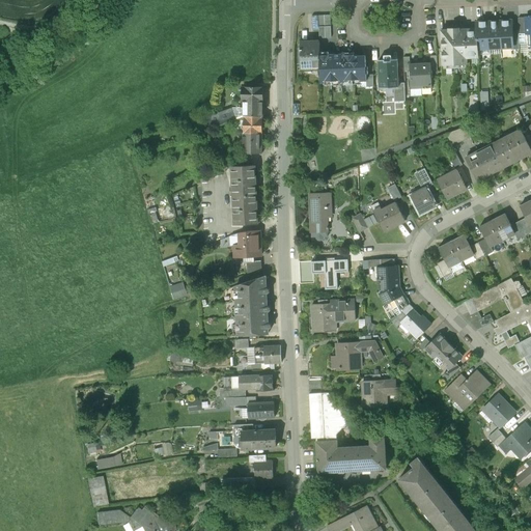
[(331,15),(318,16),(319,38),(331,37),(331,15)]
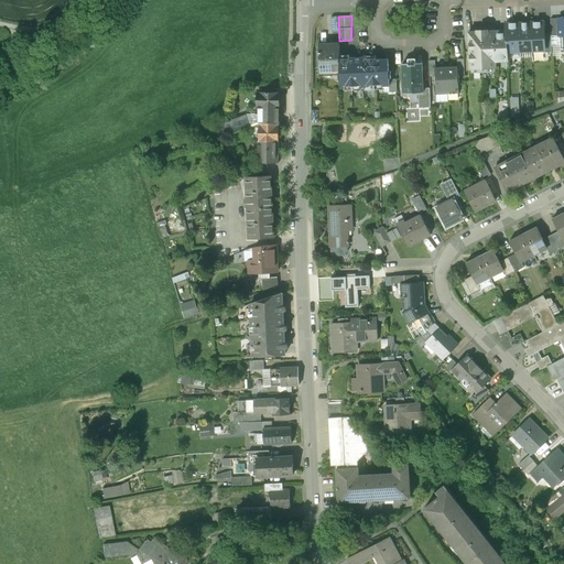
[(559,19),(551,19),(551,32),(551,36),(560,35),(559,19)]
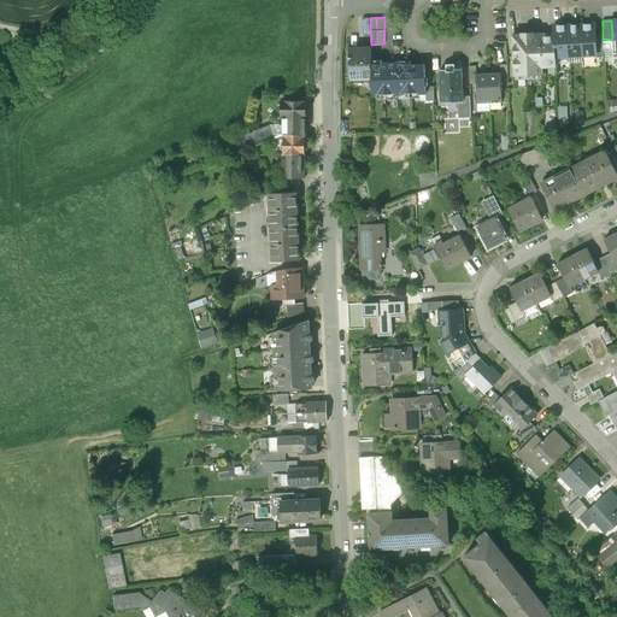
[(595,24),(581,25),(582,56),(595,54),(597,54),(595,36),(595,24)]
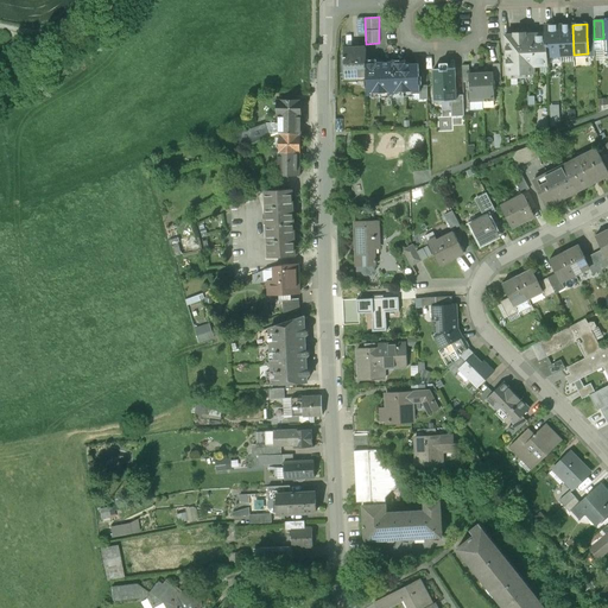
[(559,25),(545,26),(546,33),(548,56),(561,55),(559,25)]
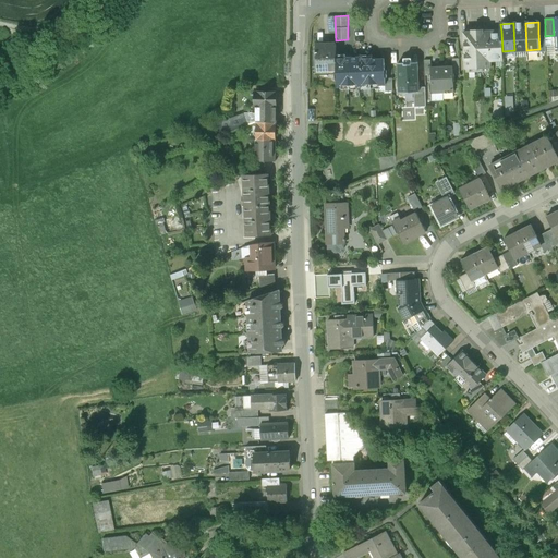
[(525,23),(513,23),(514,50),(526,50),(525,23)]
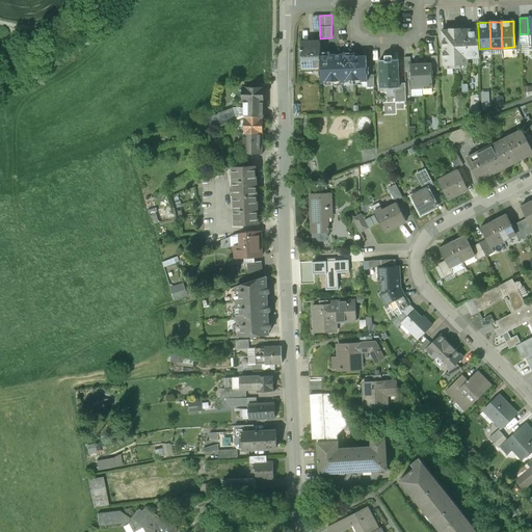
[(467,28),(443,29),(444,52),(443,52),(443,58),(444,57),(444,68),(456,68),(456,64),(469,63),(468,57),(467,28)]
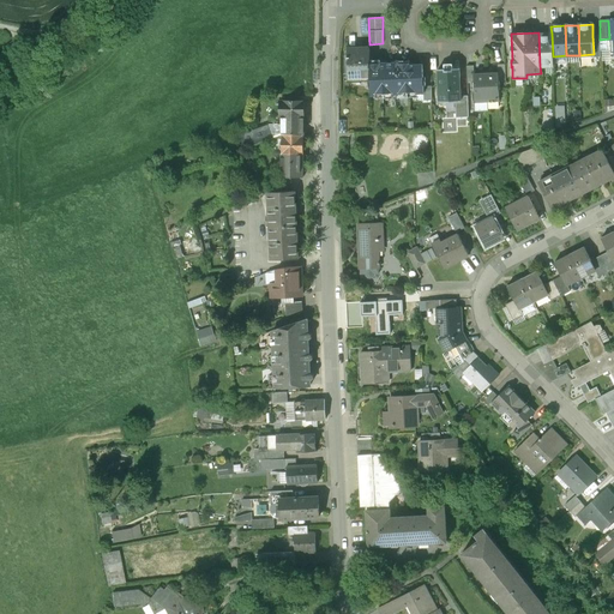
[(547,32),(539,32),(540,66),(554,65),(553,56),(552,34),(547,34),(547,32)]
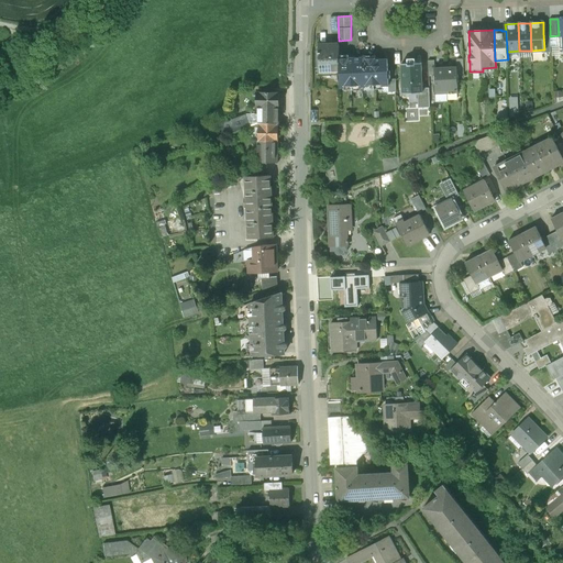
[(339,44),(319,45),(320,72),(340,72),(339,44)]
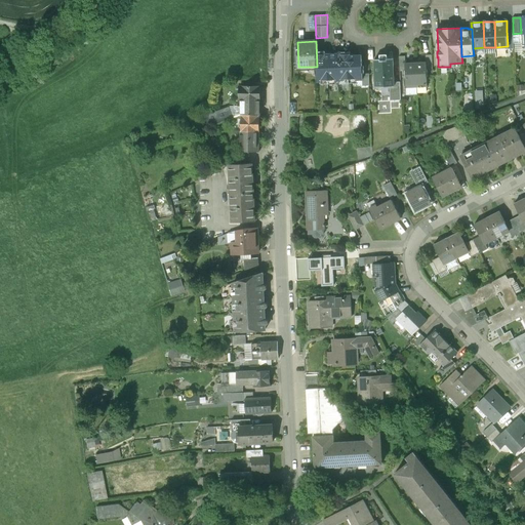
[(338,53),(325,54),(325,51),(316,51),(318,79),(321,78),(326,83),(327,83),(327,78),(334,78),(334,81),(339,81),(338,53)]
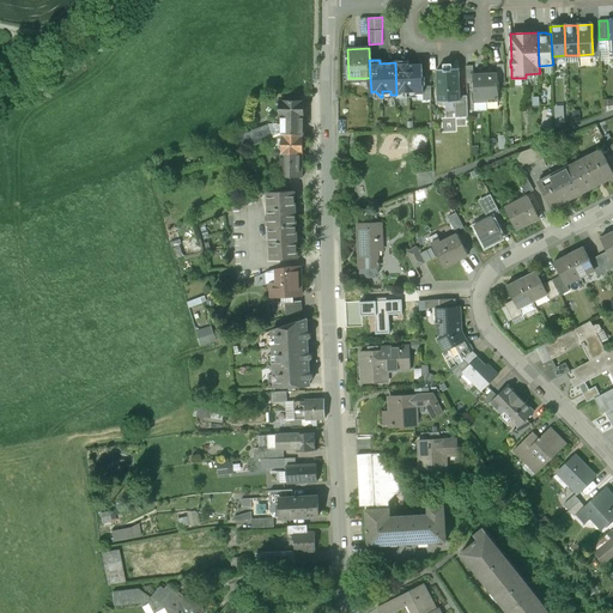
[(410,65),(404,61),(395,62),(396,95),(423,93),(424,93),(423,86),(423,85),(425,85),(425,77),(423,77),(423,64),(410,65)]
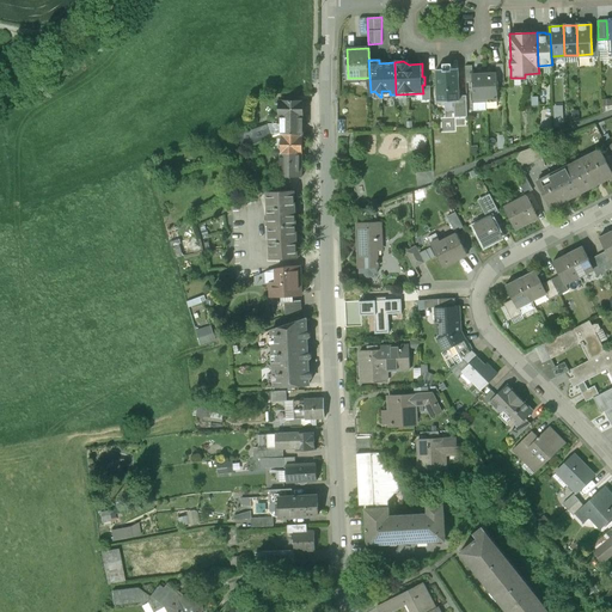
[(458,68),(452,68),(452,67),(444,67),(444,68),(436,69),(438,96),(435,96),(436,104),(444,104),(444,102),(454,101),(459,101),(459,96),(458,68)]
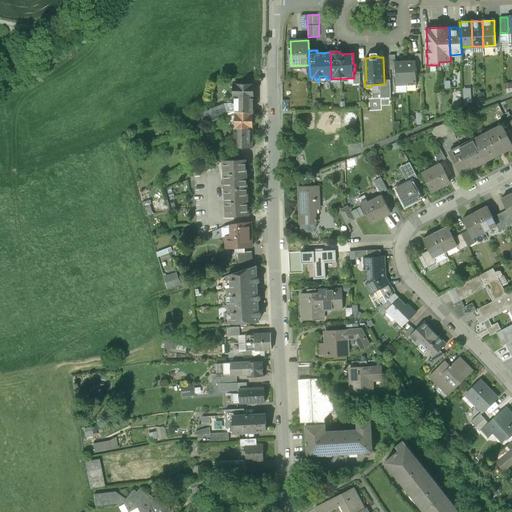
[(400,61),(395,61),(396,69),(395,69),(395,76),(396,76),(396,86),(406,85),(405,58),(399,59),(400,61)]
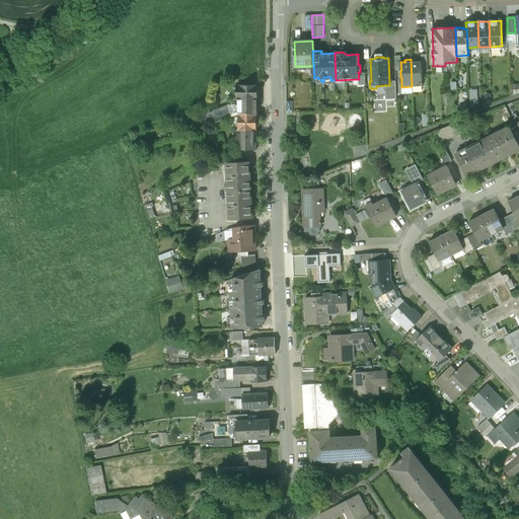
[(417,59),(411,59),(412,86),(422,86),(422,76),(423,76),(423,69),(422,69),(421,62),(417,62),(417,59)]
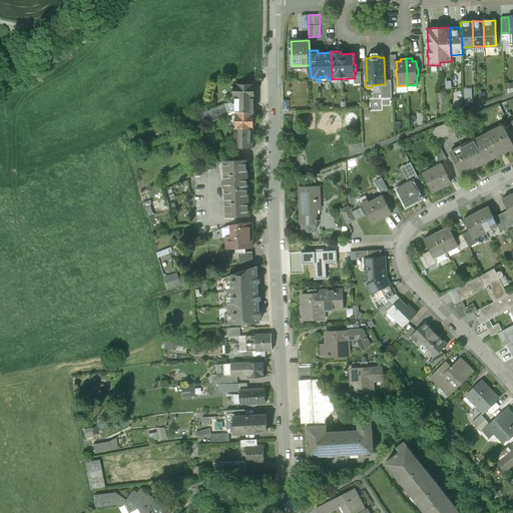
[(391,80),(385,80),(385,84),(381,84),(381,98),(392,97),(391,80)]
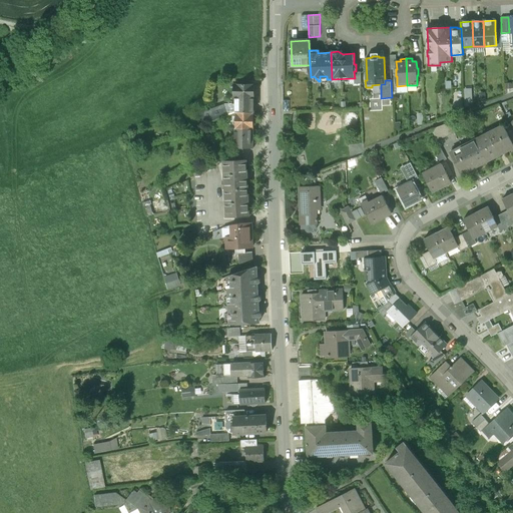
[(254,84),(236,84),(235,112),(254,112),(254,84)]
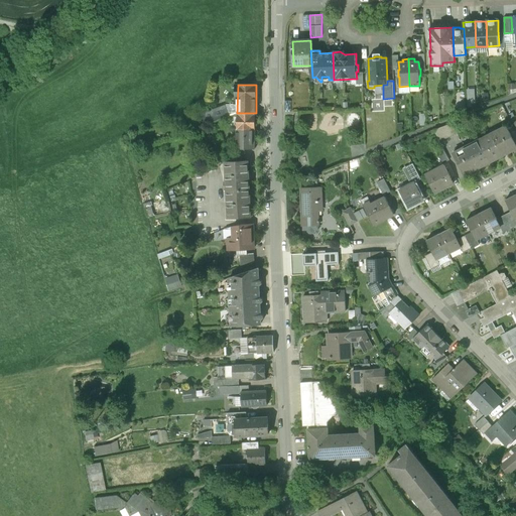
[(475,100),(474,88),(466,88),(466,101),(475,100)]
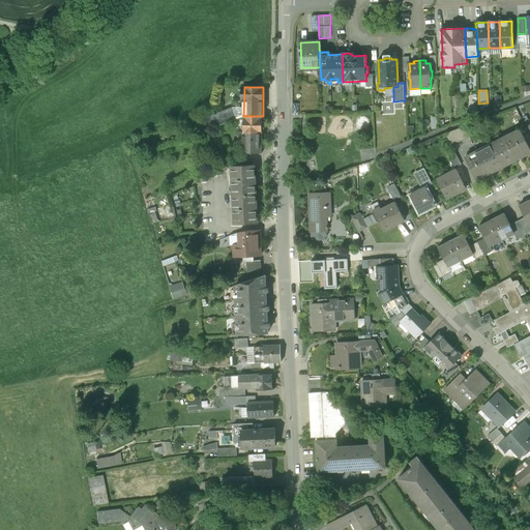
[(232,108),(207,116),(211,128),(236,118),(232,108)]
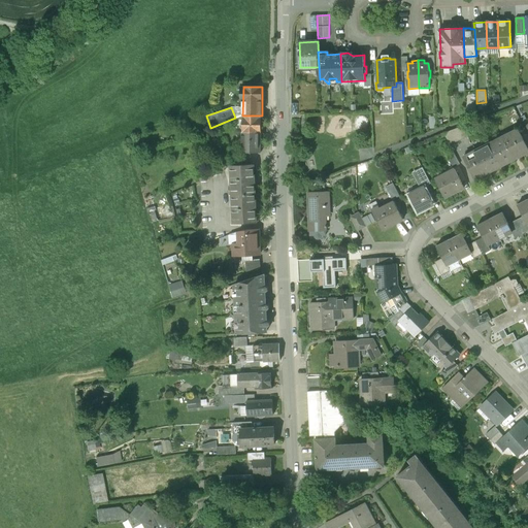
[(262,116),(242,116),(242,127),(242,132),(261,133),(262,116)]
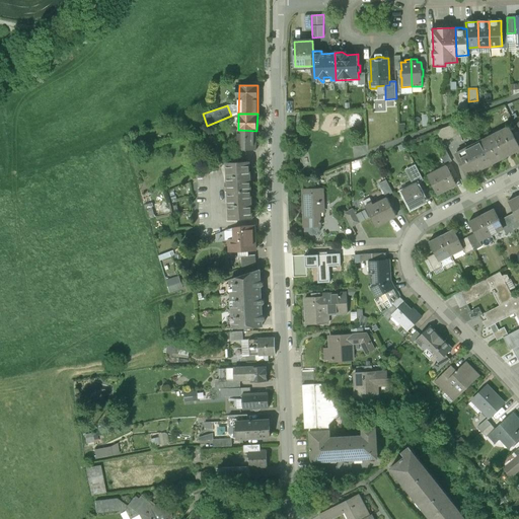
[(436,131),(441,139),(453,133),(448,124),(436,131)]
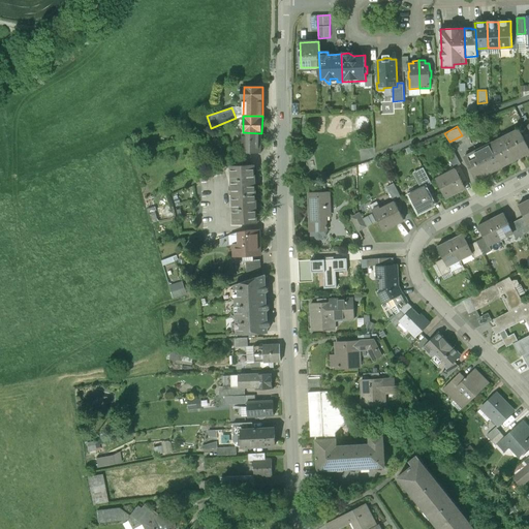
[(240,127),(232,131),(236,137),(243,133),(243,132),(243,127),(240,127)]
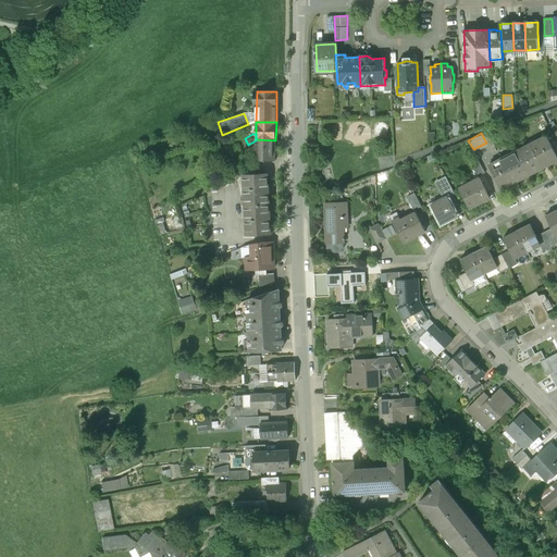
[(547,136),(518,151),(530,174),(556,160),(556,156),(554,149),(547,136)]
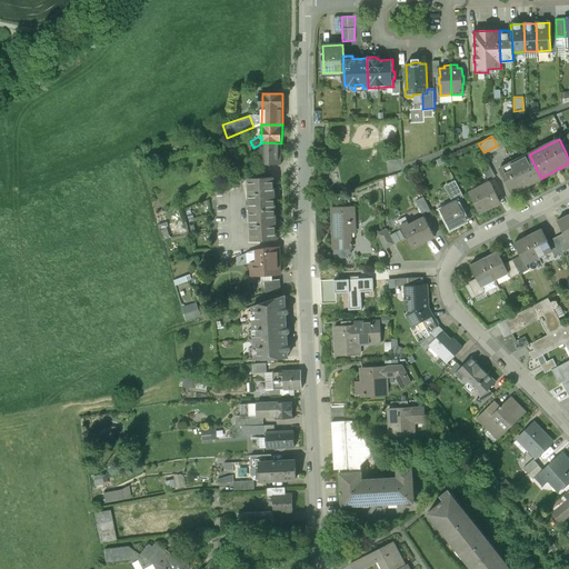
[(281,143),(261,142),(261,143),(260,162),(260,163),(270,163),(281,163),(281,143)]
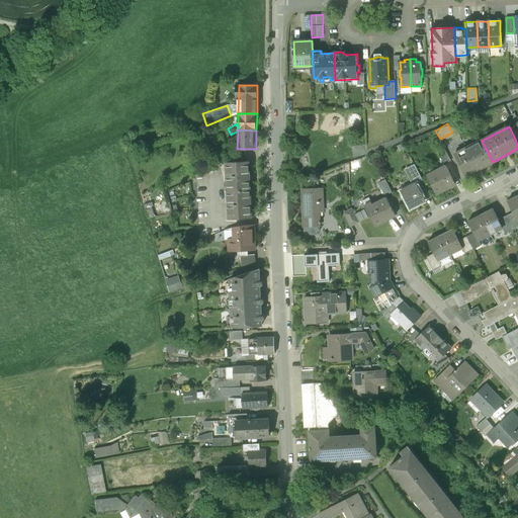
[(482,141),(454,154),(465,176),(493,162),(482,141)]
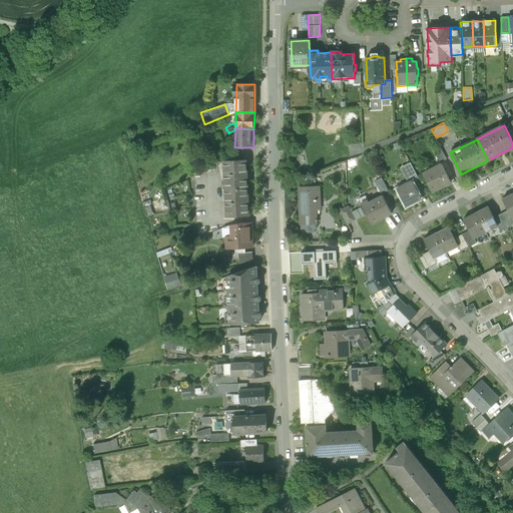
[(447,159),(441,147),(434,150),(441,163),(444,161),(447,159)]
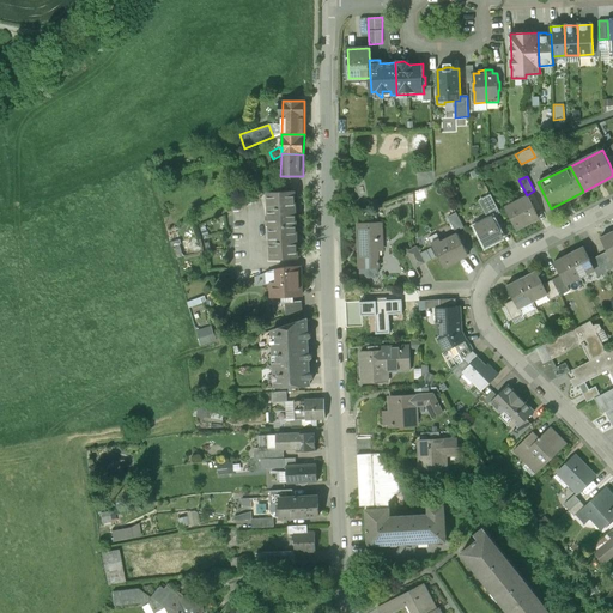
[(261,182),(232,198),(232,211),(240,211),(240,206),(247,206),(247,202),(254,202),(254,199),(261,199),(261,194),(267,194),(267,192),(268,192),(267,182),(261,182)]
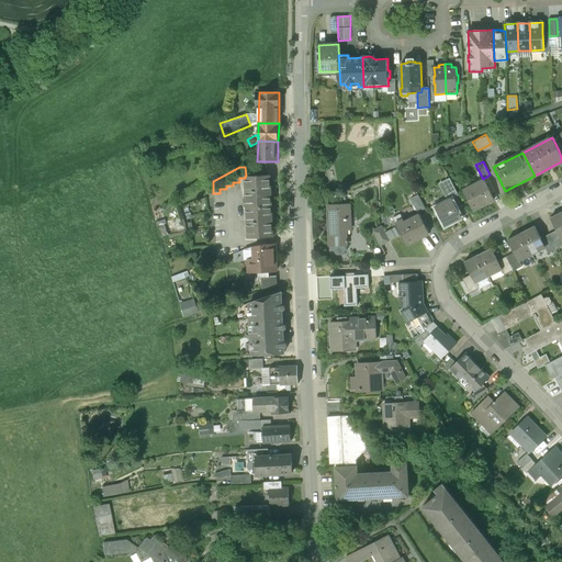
[(246,176),(245,176),(245,178),(246,206),(271,205),(270,175),(246,176)]
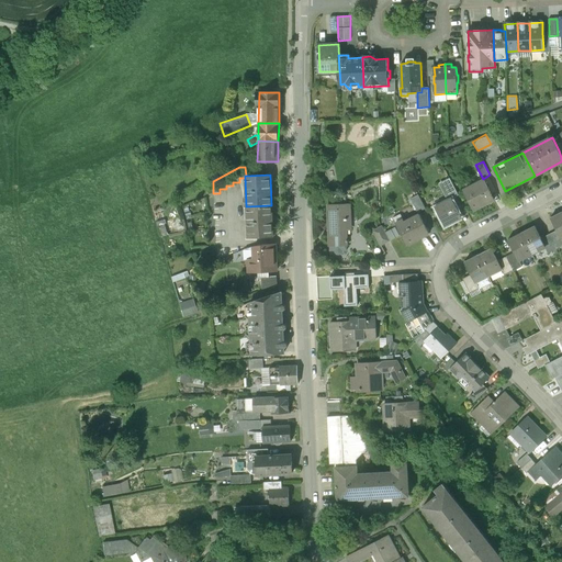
[(450,178),(444,181),(450,195),(453,193),(457,192),(450,178)]
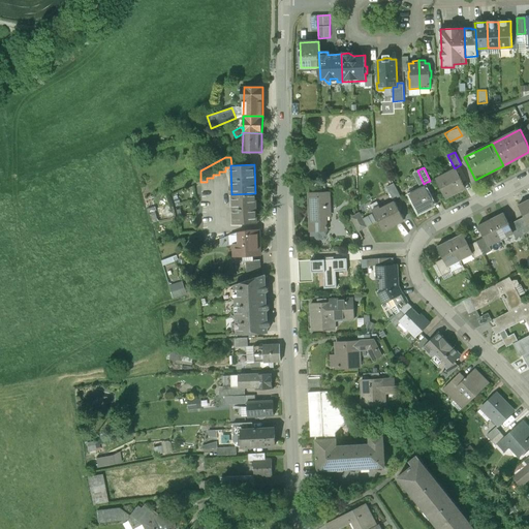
[(457,172),(438,181),(446,196),(465,187),(457,172)]
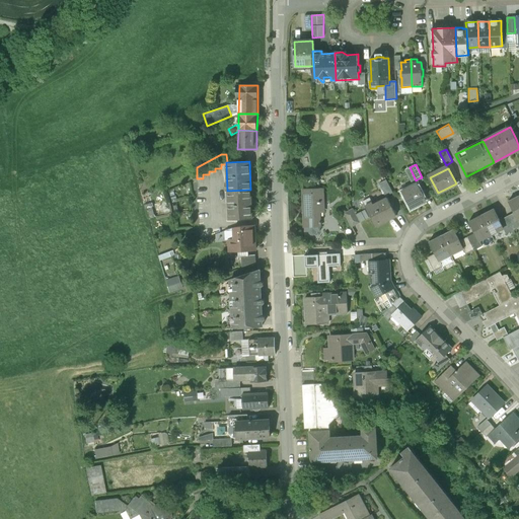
[(378,181),(383,195),(391,192),(386,178),(378,181)]
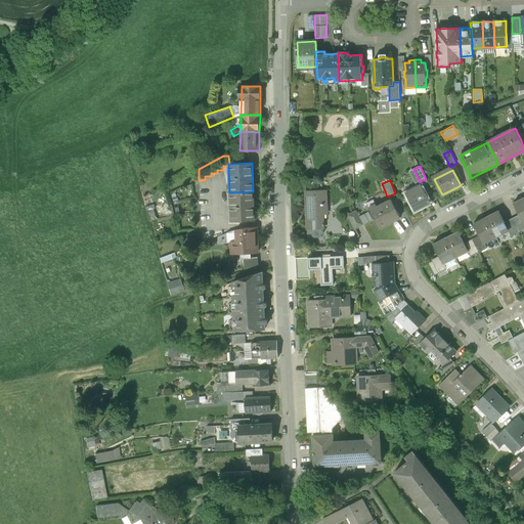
[(422,184),(405,192),(415,209),(430,201),(422,184)]
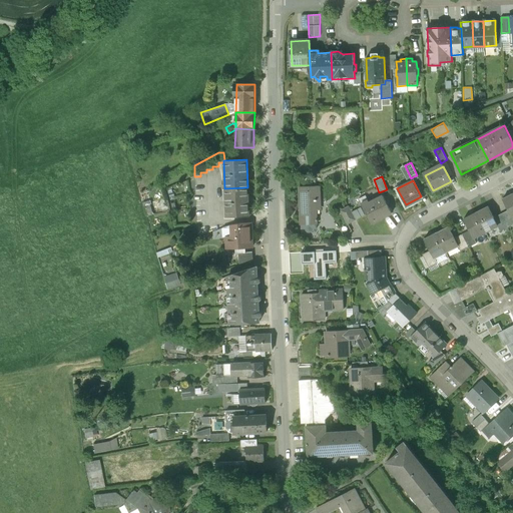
[(320,185),(301,186),(302,228),(318,228),(317,200),(321,200),(320,185)]
